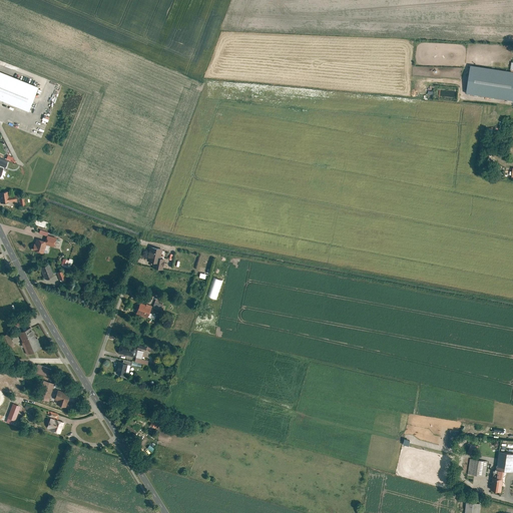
[(512,71),(469,64),(464,92),(512,99),(512,71)]
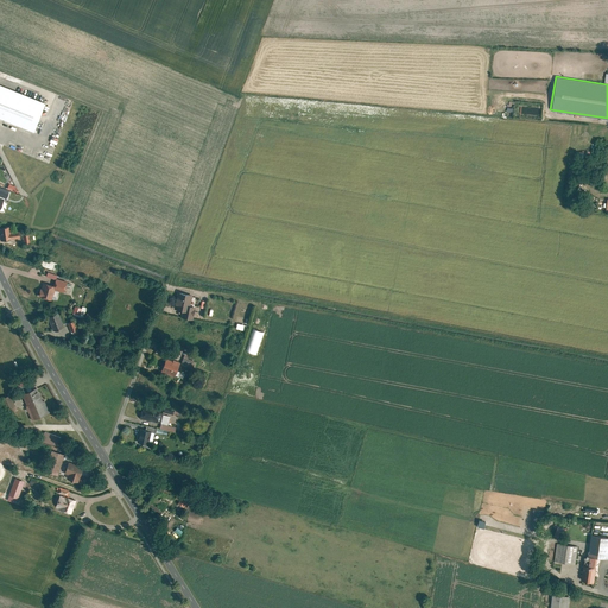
[(0,84),(0,118),(35,133),(45,103),(0,84)]
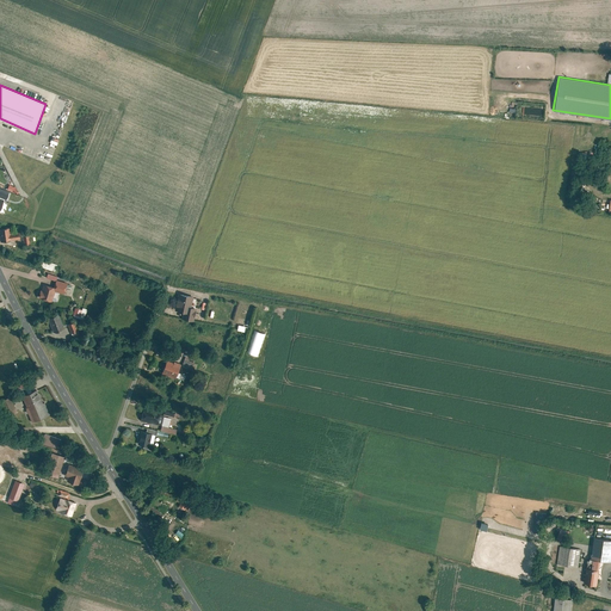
[(10,227),(0,228),(0,236),(1,242),(11,241),(10,227)]
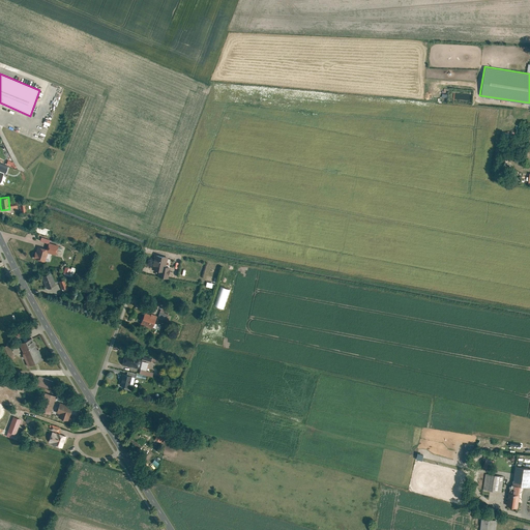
[(33,230),(47,235),(47,232),(49,233),(51,230),(36,224),(33,230)]
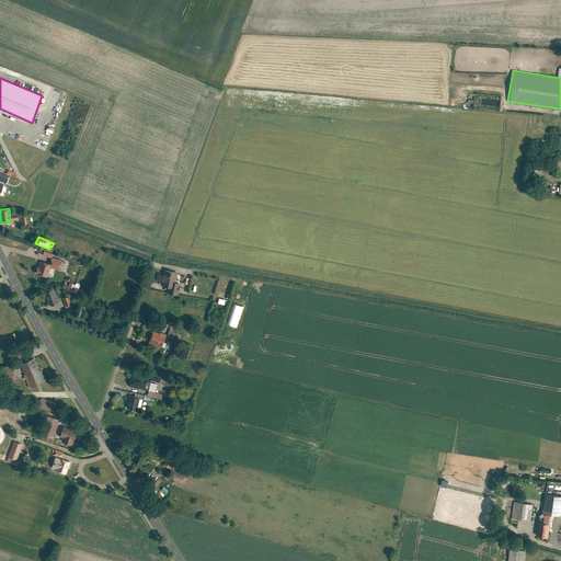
[(61,261),(52,258),(49,264),(42,261),(39,266),(37,265),(35,273),(47,276),(49,266),(59,268),(61,261)]
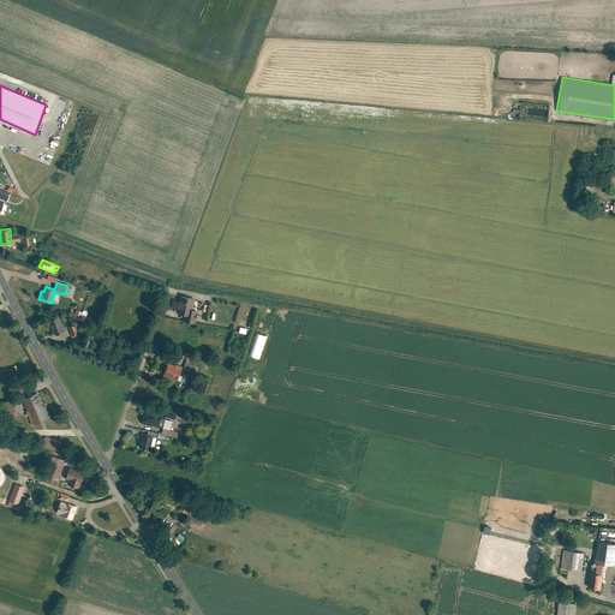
[(190,296),(175,293),(172,308),(180,310),(178,317),(190,321),(192,308),(187,306),(190,296)]
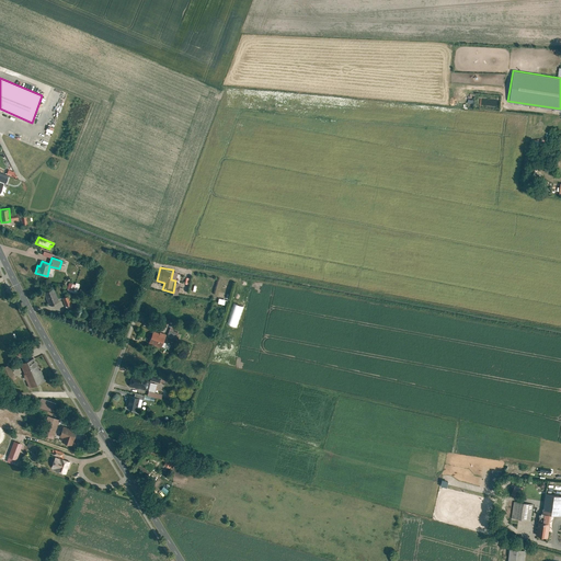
[(77,284),(69,283),(67,290),(75,293),(77,284)]
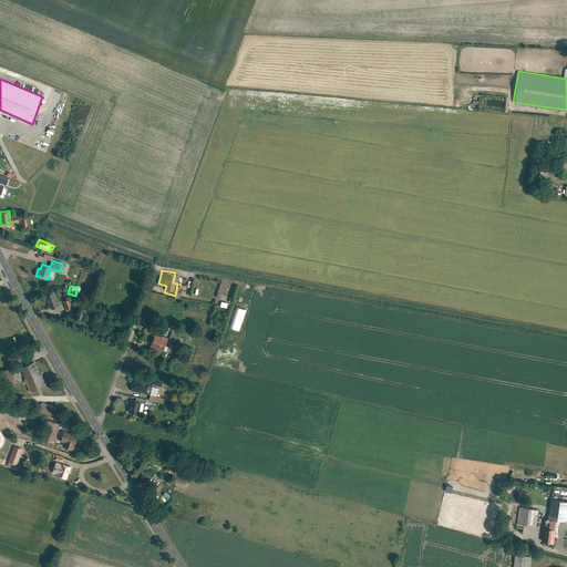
[(54,292),(45,296),(49,308),(59,305),(54,292)]
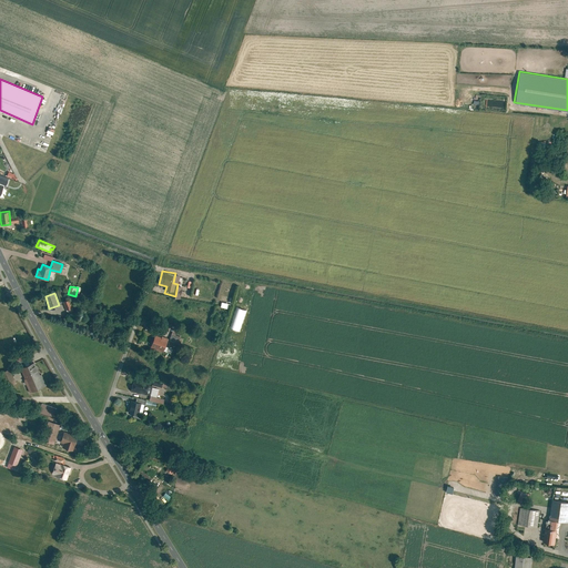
[(241,331),(246,310),(239,307),(232,328),(241,331)]
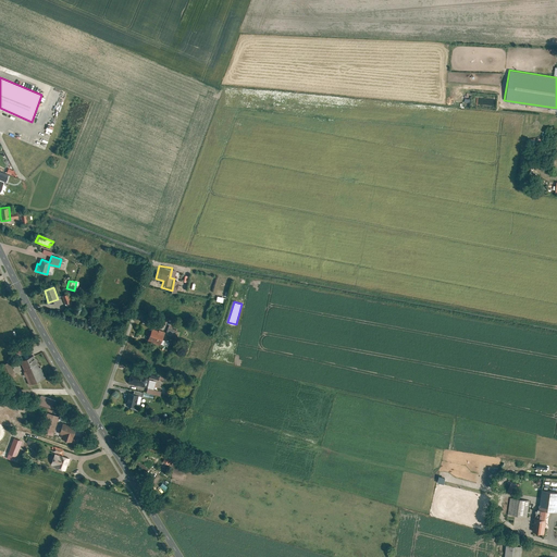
[(166,334),(175,337),(180,326),(171,322),(166,334)]
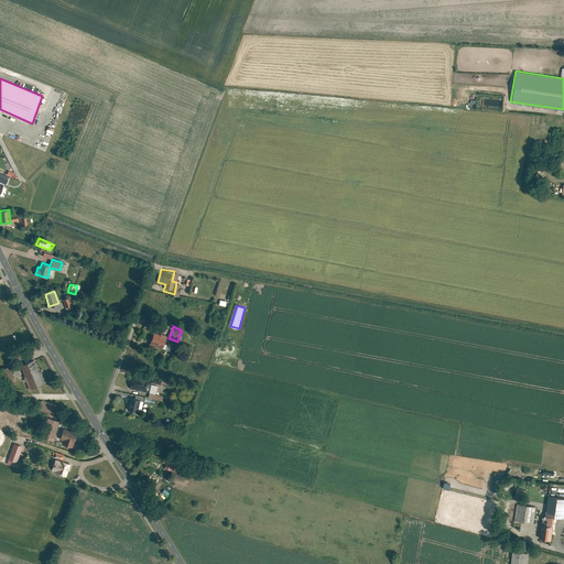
[(167,338),(155,333),(152,344),(163,348),(167,338)]
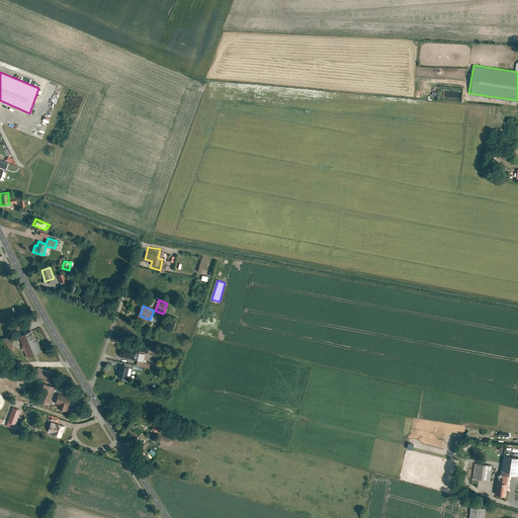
[(34,330),(20,336),(28,357),(42,351),(34,330)]
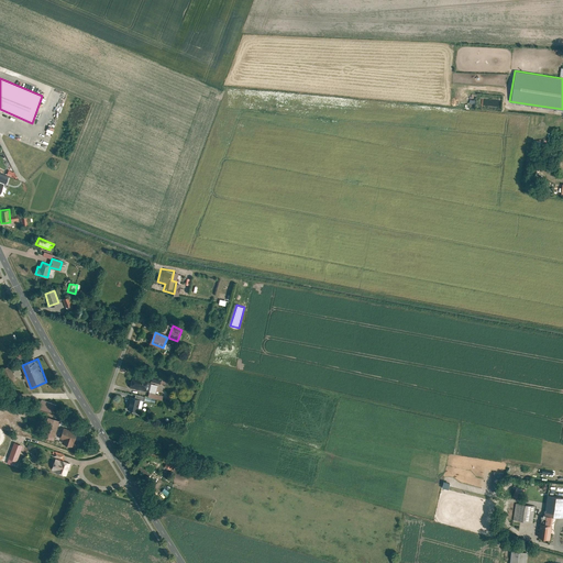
[(133,375),(130,387),(147,390),(150,382),(141,379),(141,377),(133,375)]
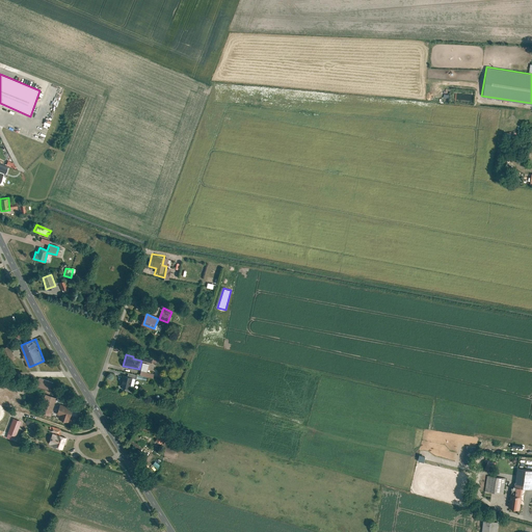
[(122,387),(131,389),(133,377),(128,376),(124,376),(122,387)]
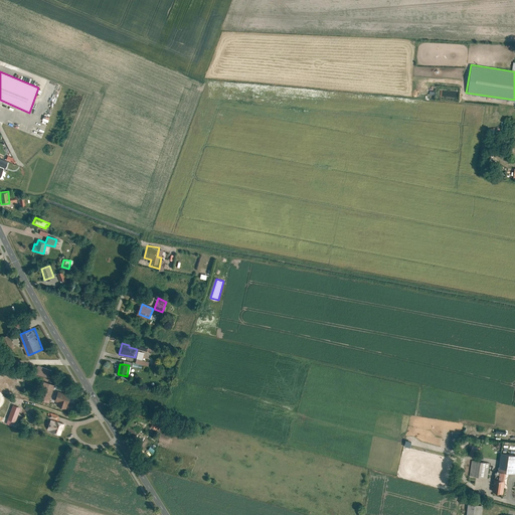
[(39,365),(36,374),(54,380),(57,371),(39,365)]
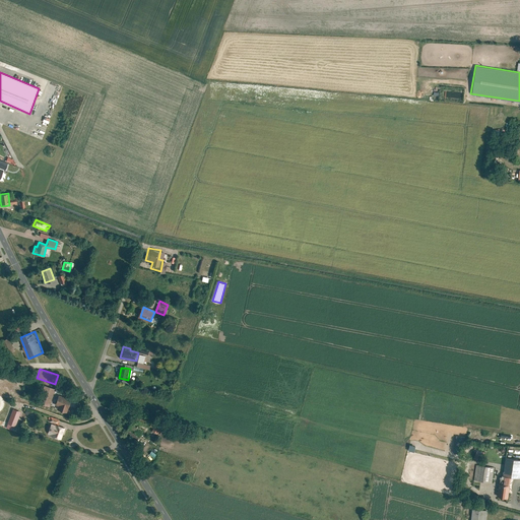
[(40,403),(50,406),(56,389),(45,385),(40,403)]
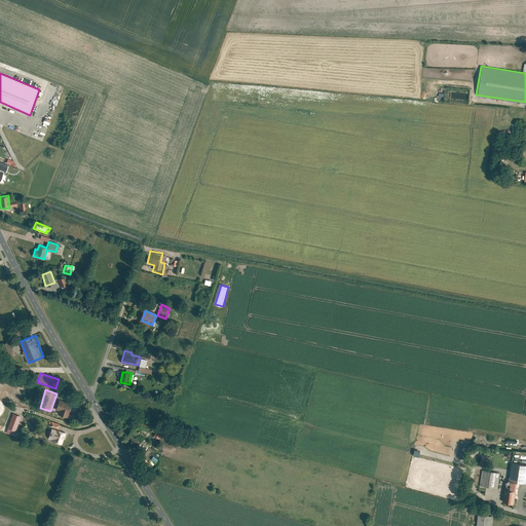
[(74,404),(61,399),(57,409),(60,410),(59,414),(70,418),(74,404)]
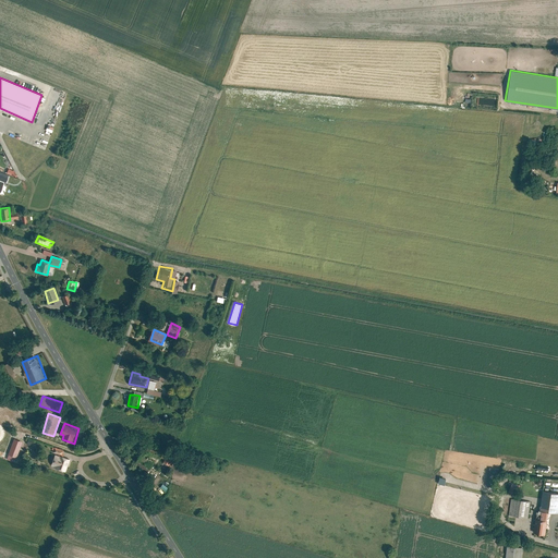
[(14,439),(9,455),(17,457),(23,443),(14,439)]
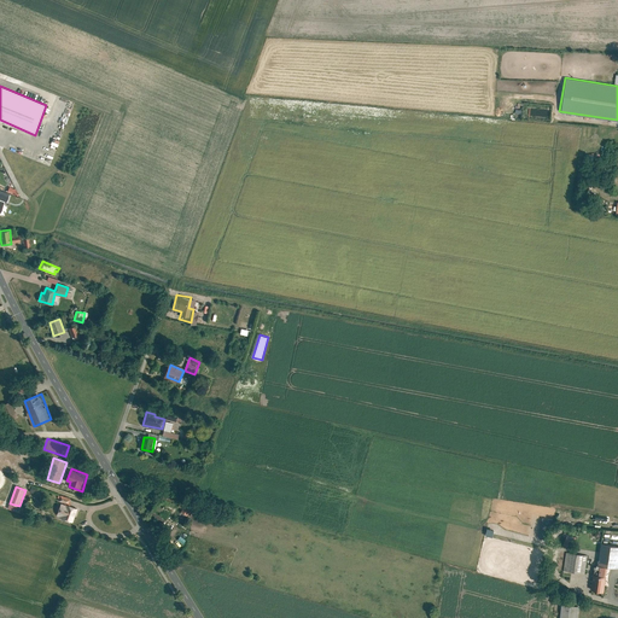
[(163,493),(159,500),(170,506),(175,500),(163,493)]
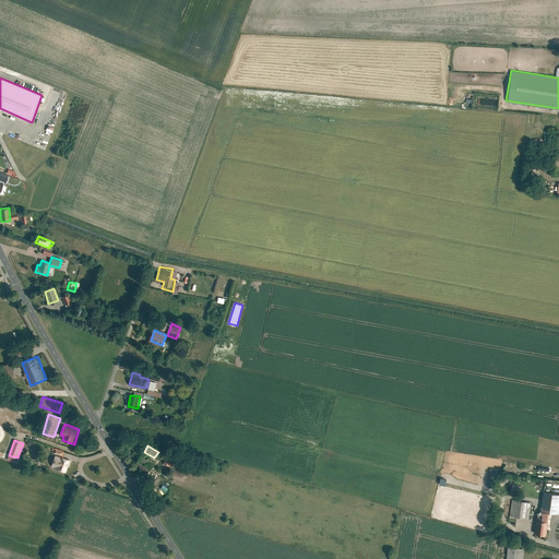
[(56,455),(62,458),(64,451),(55,448),(52,454),(56,455)]
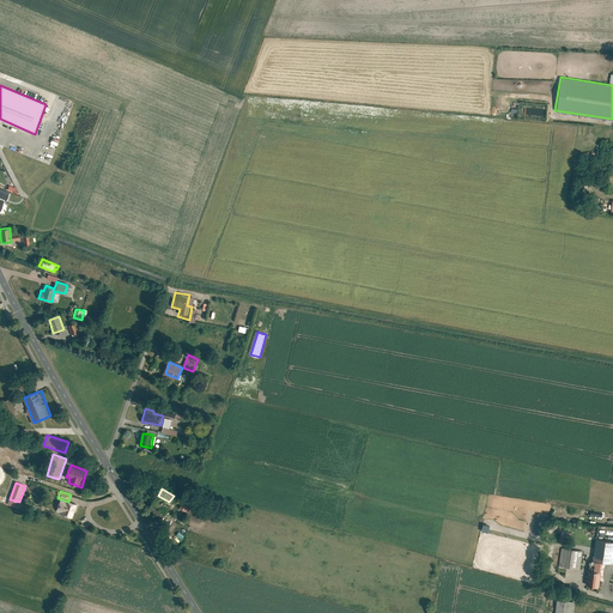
[(156,497),(149,504),(161,515),(168,508),(156,497)]
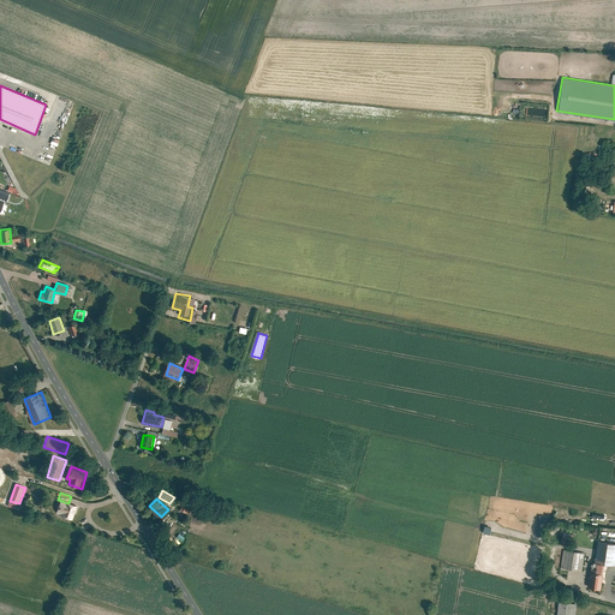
[(57,513),(72,519),(77,507),(69,503),(61,501),(57,513)]
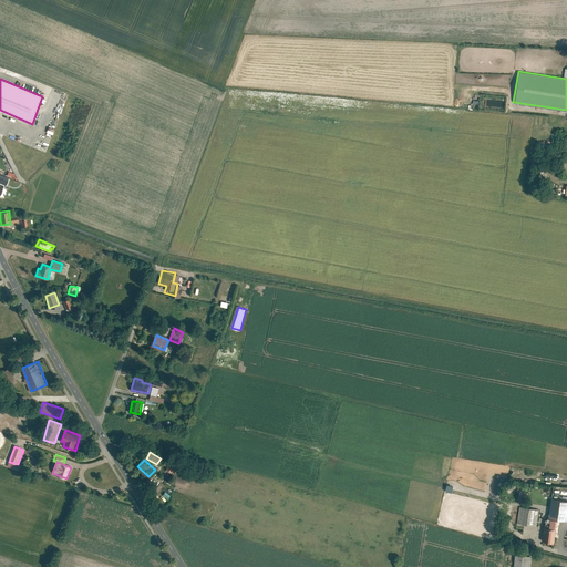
[(498,475),(496,494),(506,495),(508,475),(498,475)]
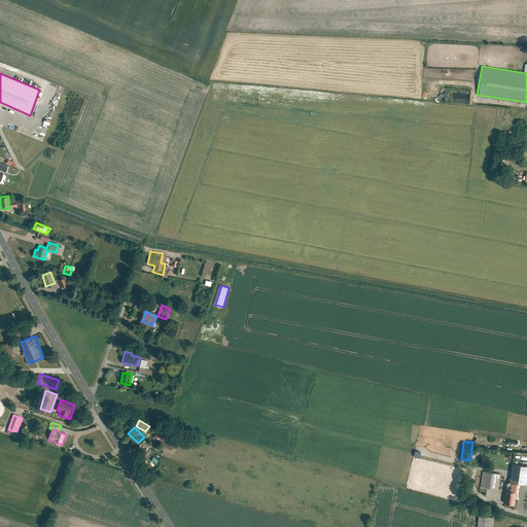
[(481,464),(490,467),(494,458),(485,455),(481,464)]
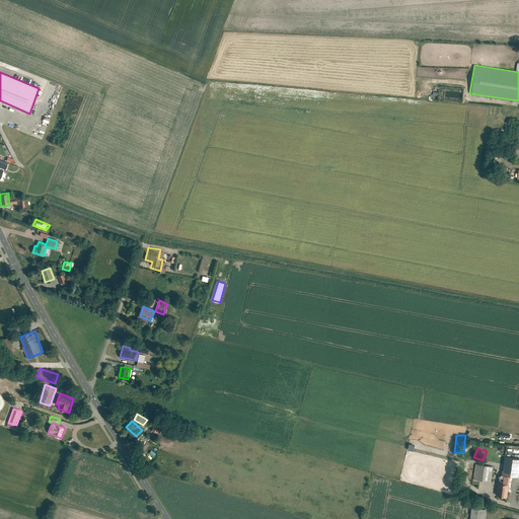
[(518,462),(518,457),(503,456),(500,475),(508,475),(518,476),(518,468),(518,469),(518,462)]
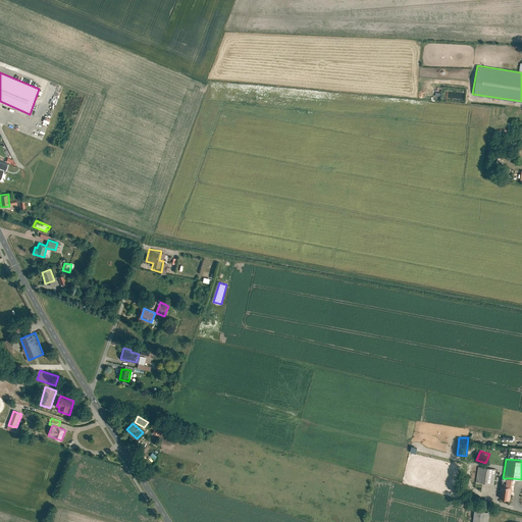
[(496,469),(477,466),(475,481),(493,484),(496,469)]
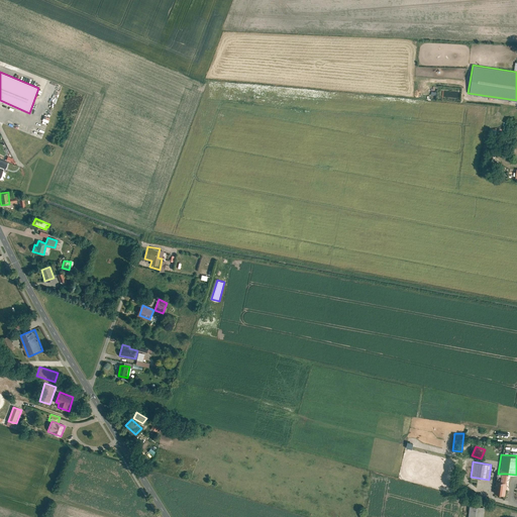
[(506,474),(498,474),(495,473),(492,494),(504,495),(506,474)]
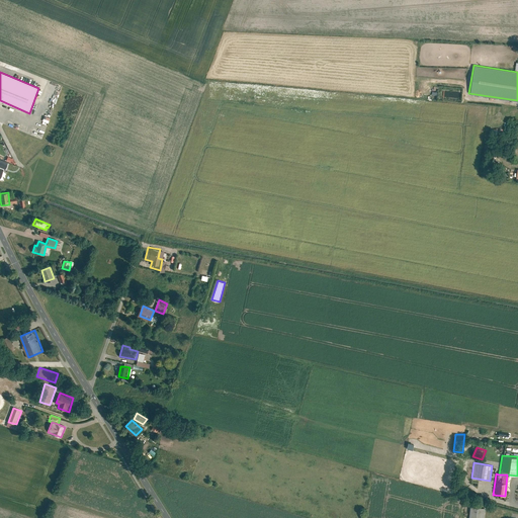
[(482,517),(483,508),(468,506),(467,517),(482,517)]
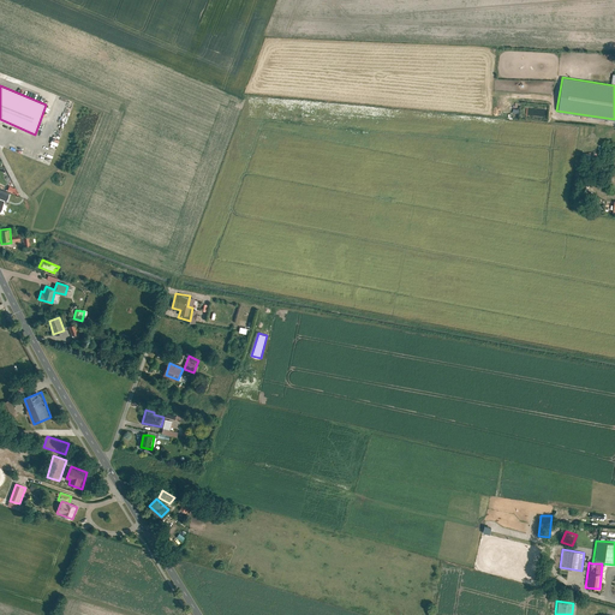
All buildings are outlined.
